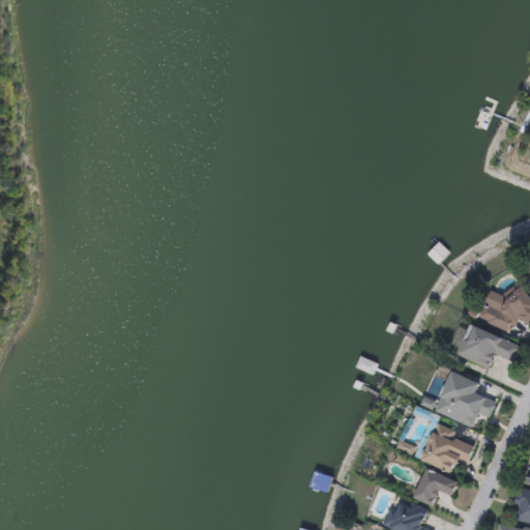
[(439,263),(429,255),(438,242),(442,246),(439,249),(445,255),(439,263)]
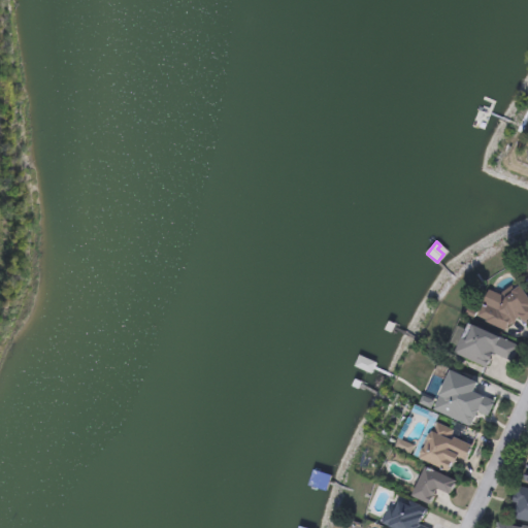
[(521,344),(513,363),(494,355),(488,368),(455,354),(468,322),(521,344)]
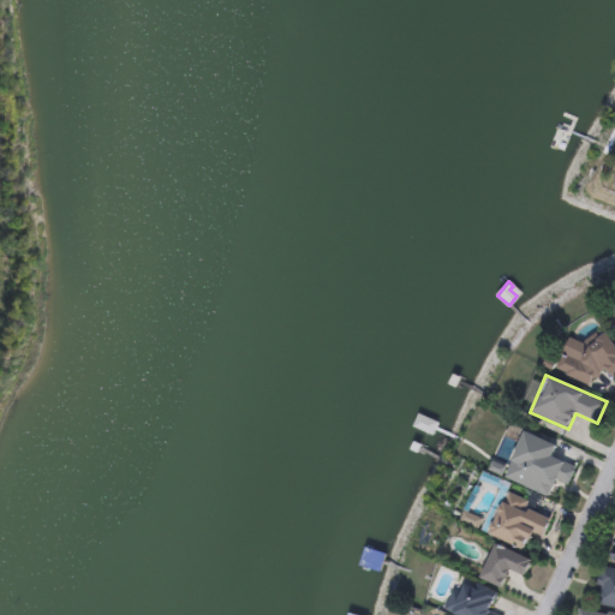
[(560,443),(554,457),(578,466),(569,487),(556,482),(550,496),(506,478),(525,430),(560,443)]
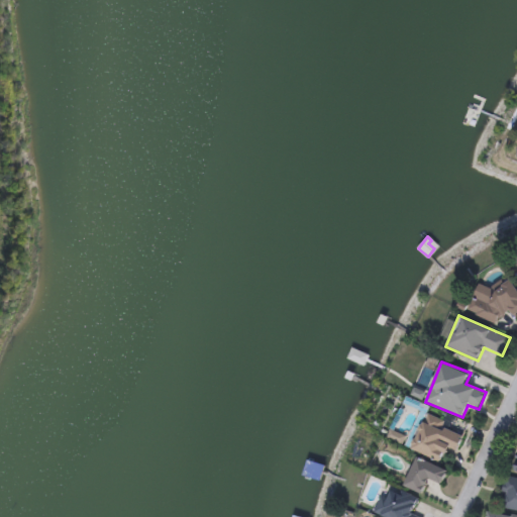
[(411,449),(426,412),(446,420),(443,428),(463,436),(458,450),(448,446),(442,461),(411,449)]
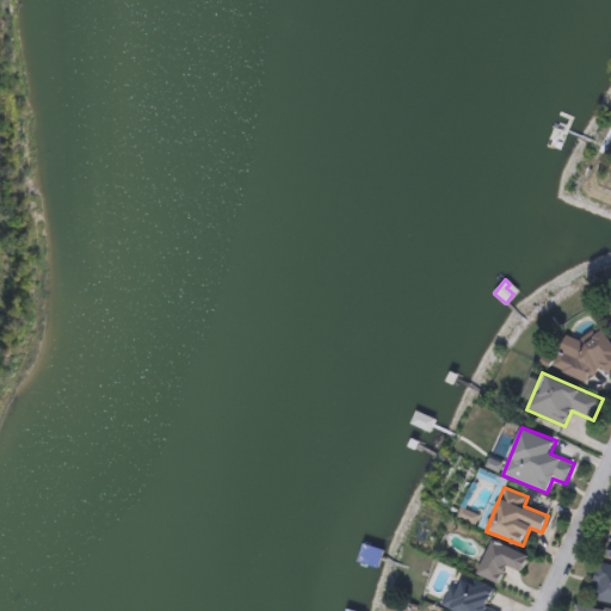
[(477,574),(494,538),(530,555),(524,569),(512,563),(503,585),(477,574)]
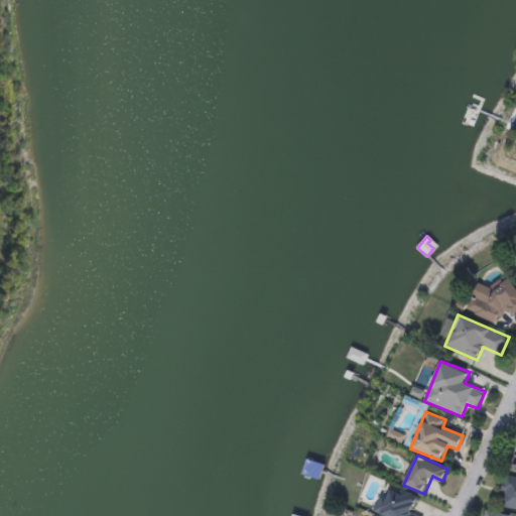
[(414,513),(420,515),(380,515),(373,513),(380,493),(391,497),(395,487),(420,497),(414,513)]
